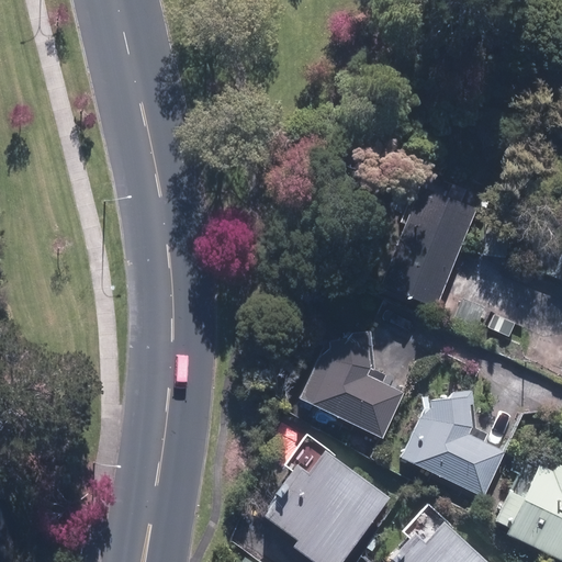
[(476,206),(422,186),(383,285),(438,306),(476,206)]
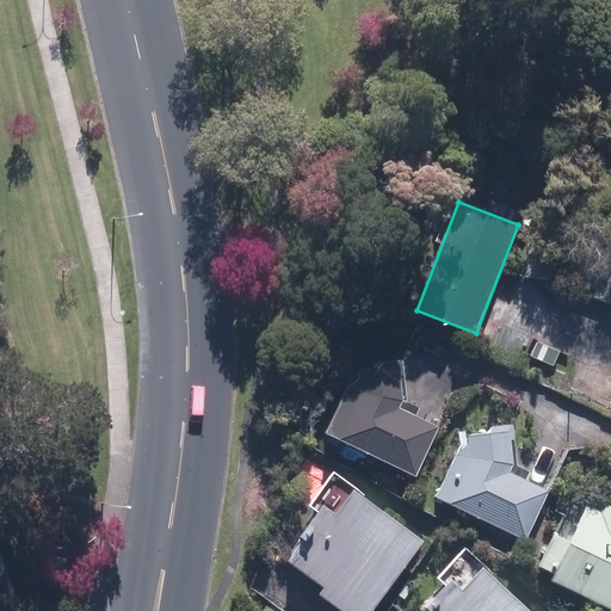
[(529,332),(504,322),(491,357),(514,366),(529,332)]
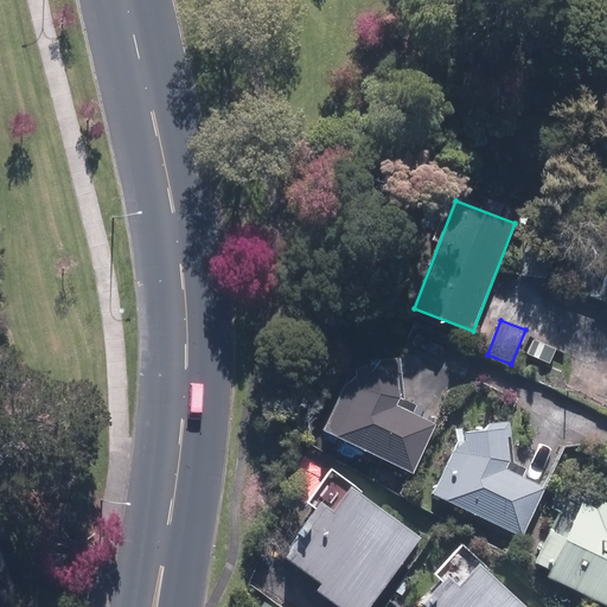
[(401,407),(404,397),(403,357),(382,356),(349,381),(325,429),(415,473),(439,425),(401,407)]
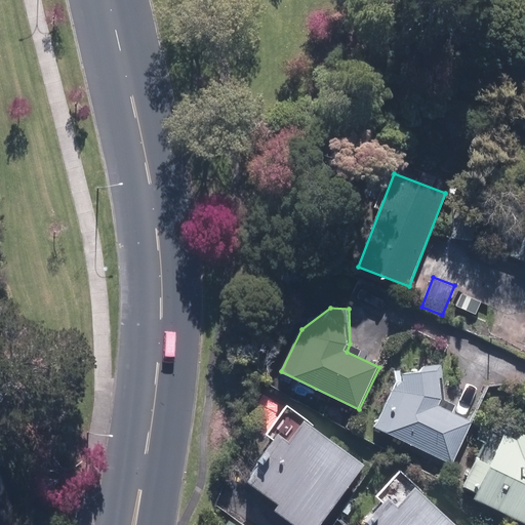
[(440,404),(443,398),(441,362),(425,365),(421,370),(403,370),(404,379),(398,384),(376,426),(455,465),(477,422),(440,404)]
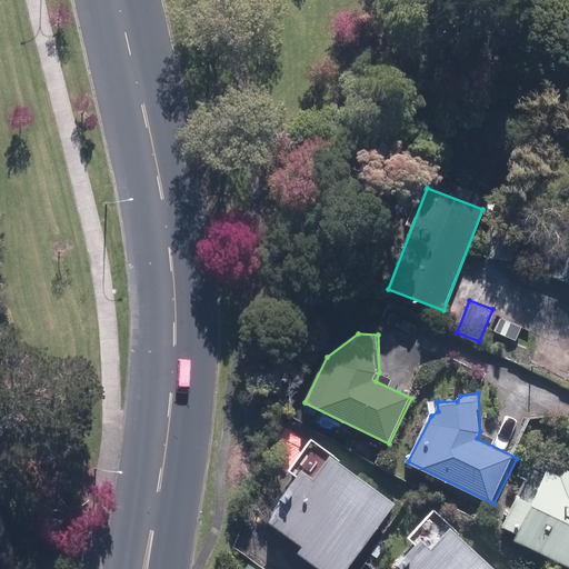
[(323,568),(345,568),(396,501),(311,438),(288,468),(297,475),(282,495),(287,498),(271,518),(303,542),(298,549),(323,568)]
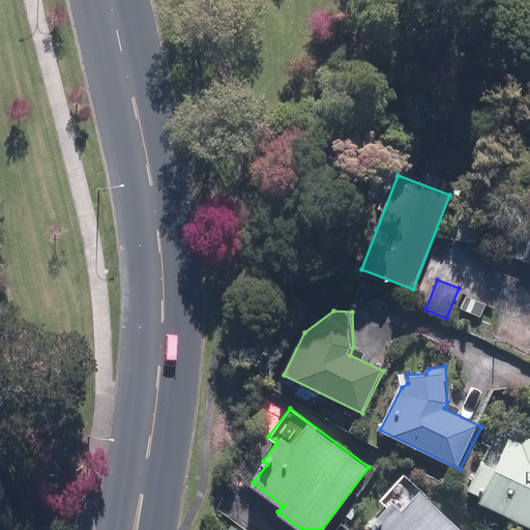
[(479,497),(477,500),(529,525),(529,435),(524,432),(519,441),(509,436),(495,466),(481,460),(467,491),(479,497)]
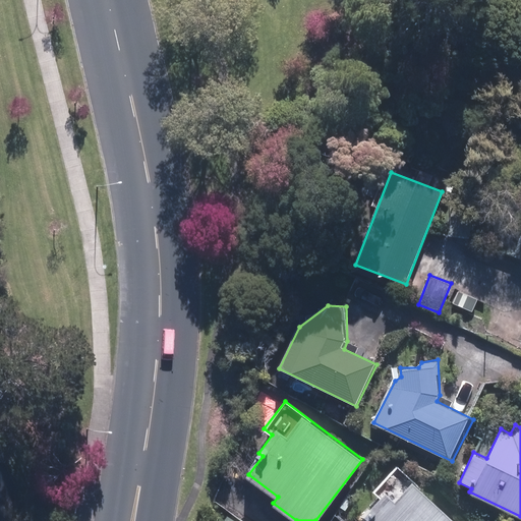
[(458,520),(414,480),(397,499),(388,489),(365,513),(369,517),(365,520),(458,520)]
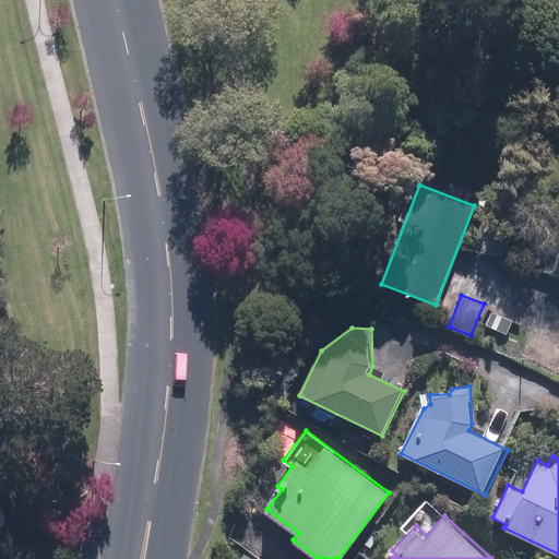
All buildings are outlined.
